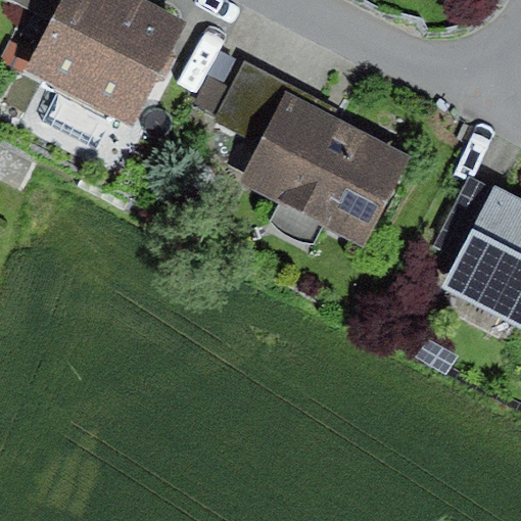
[(50,19),(60,0),(13,0),(50,19)]
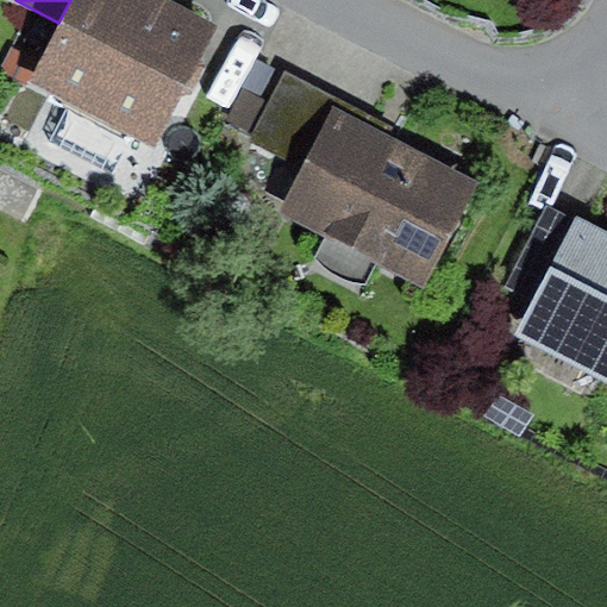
[(217,24),(170,0),(70,0),(58,23),(30,81),(155,144),(181,94),(192,93),(205,64),(200,55),(217,24)]
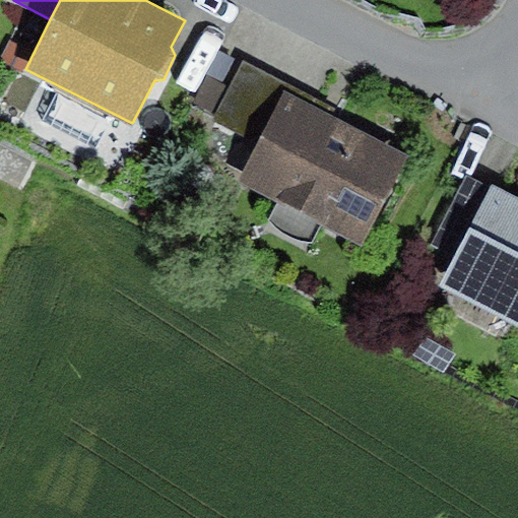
[(212,120),(257,142),(282,89),(286,82),(242,60),(229,87),(214,114),(212,120)]
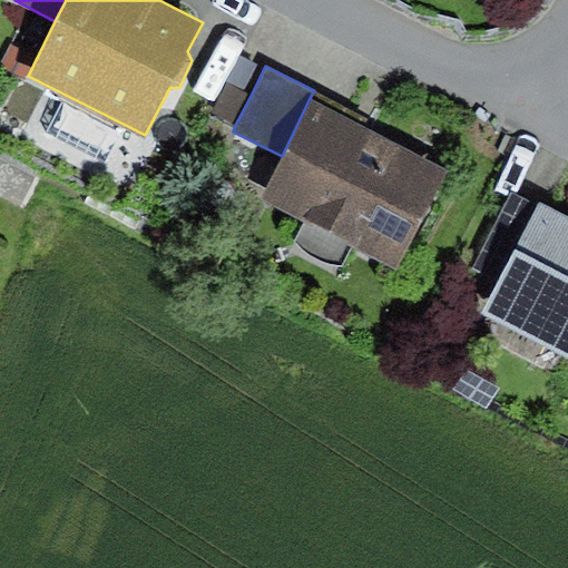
[(235,125),(251,96),(224,81),(208,110),(235,125)]
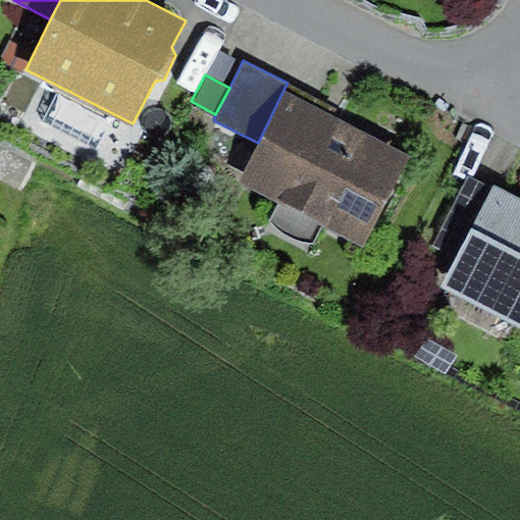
[(409,154),(283,90),(258,143),(238,182),(277,202),(269,219),(278,228),(290,236),(302,240),(313,242),(321,223),(362,245),(409,154)]
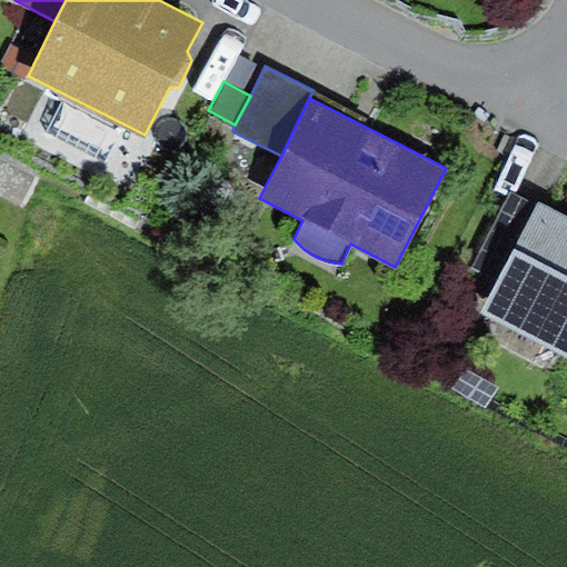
[(566,220),(509,191),(470,268),(494,280),(478,310),(566,354),(566,220)]
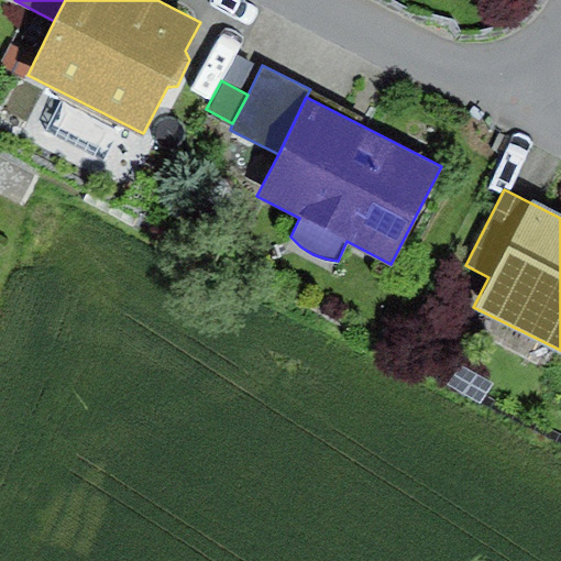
All buildings are outlined.
